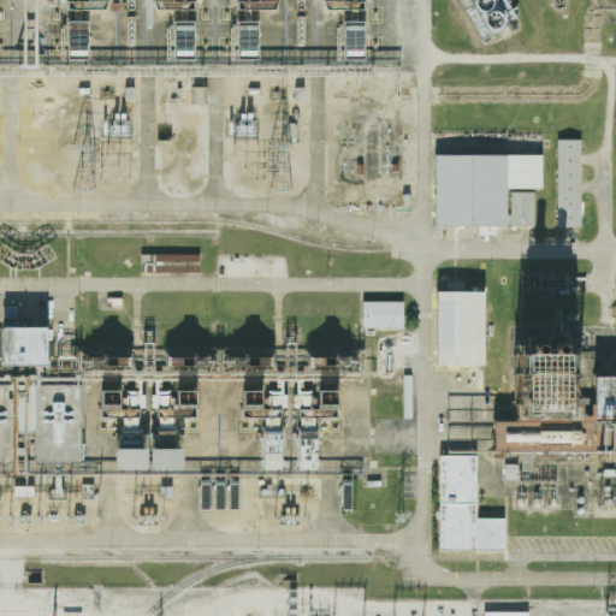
[(297,0),(297,10),(307,10),(307,0),(297,0)]
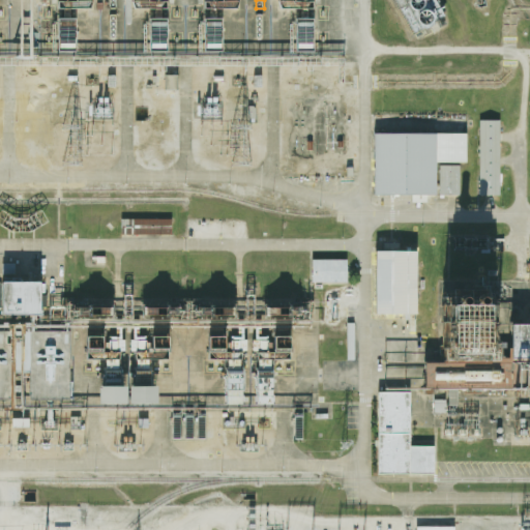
[(434,0),(444,18),(411,36),(390,0),(434,0)]
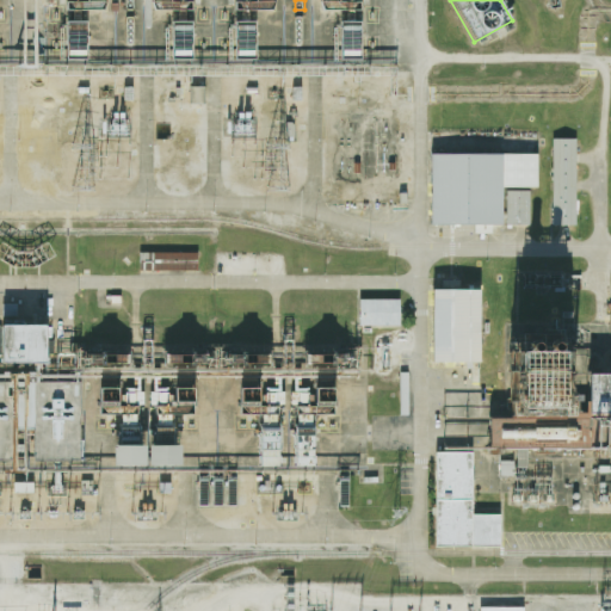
[(127,43),(136,43),(136,16),(127,16),(127,43)]
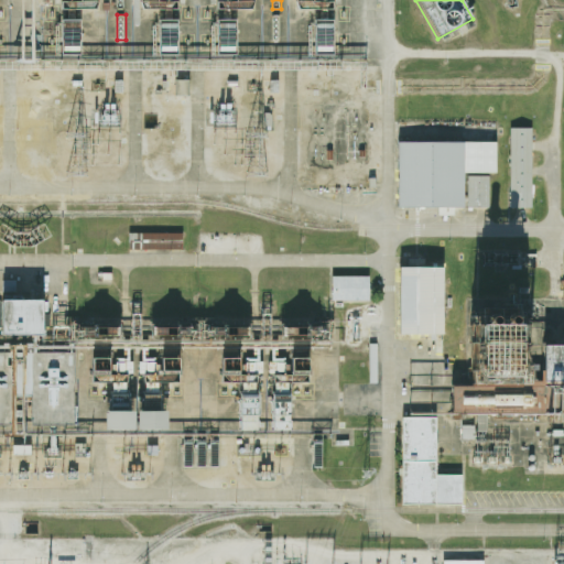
[(272,41),(281,41),(281,15),(272,15),(272,41)]
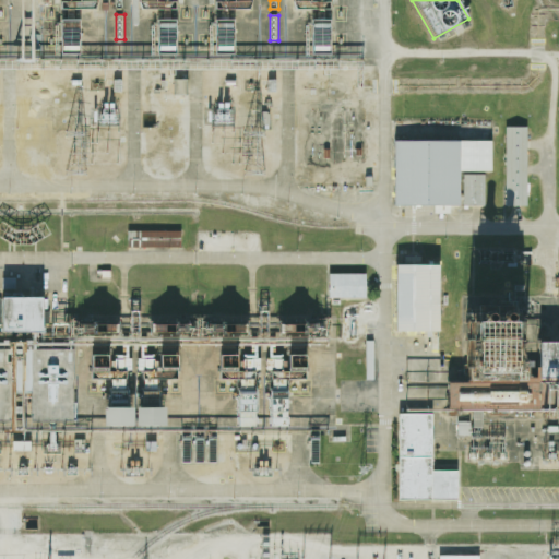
[(163,46),(180,46),(180,20),(163,19),(163,46)]
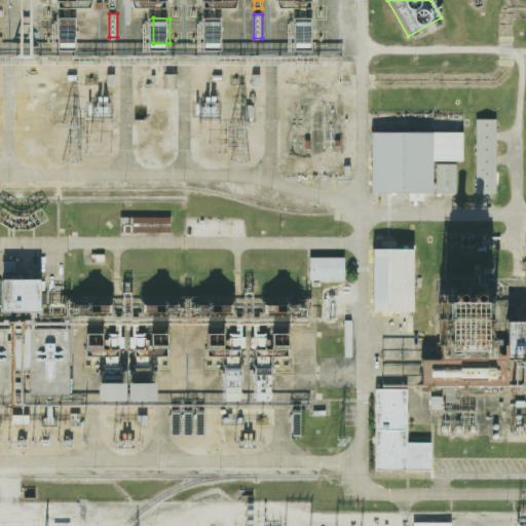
[(207,50),(224,50),(225,17),(208,17),(207,50)]
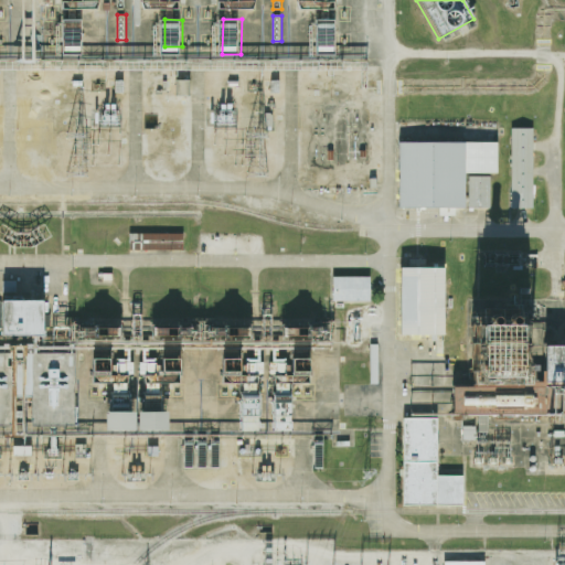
[(177,96),(190,96),(190,80),(176,81),(177,96)]
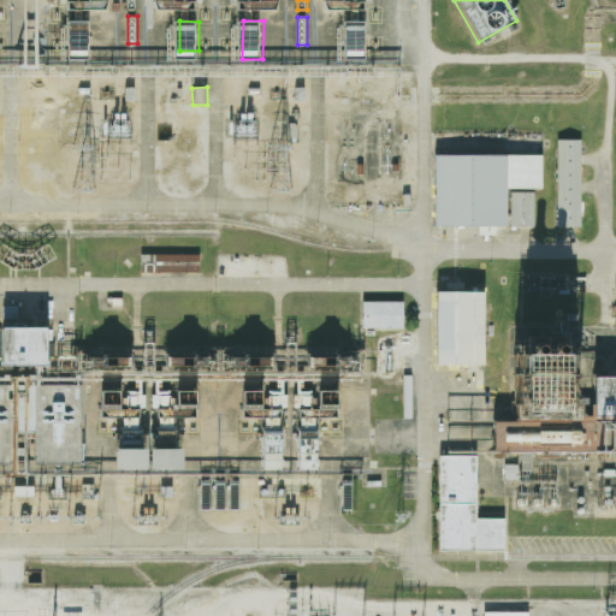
[(555,142),(579,142),(579,229),(555,229),(555,142)]
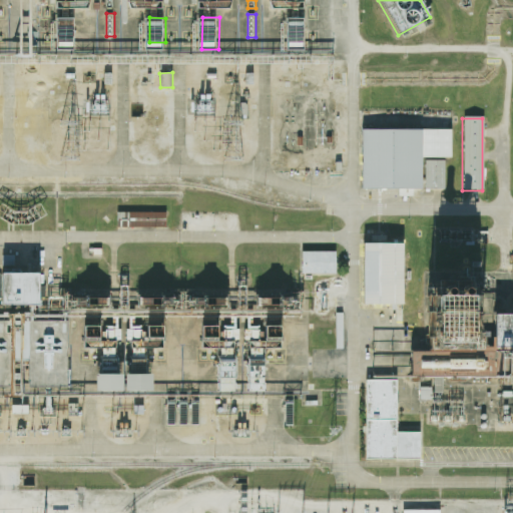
[(362,130),(451,130),(451,158),(421,158),(421,190),(362,191),(362,130)]
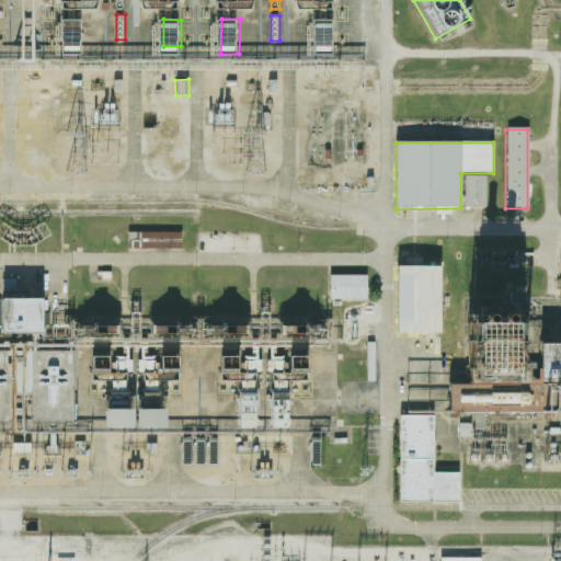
[(464,176),(485,176),(484,207),(464,207),(464,176)]
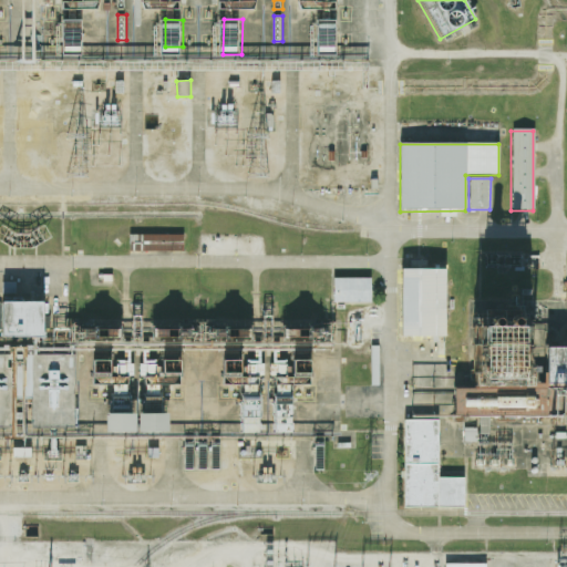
[(127,236),(182,237),(182,251),(129,251),(127,236)]
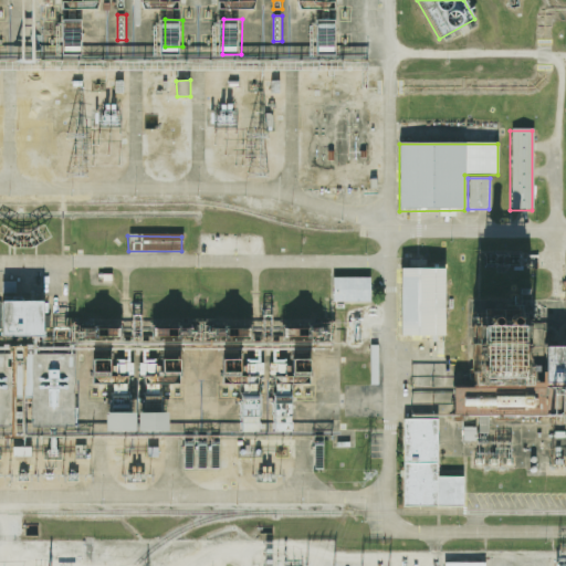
[(450,335),(449,266),(400,268),(401,323),(401,336),(450,335)]
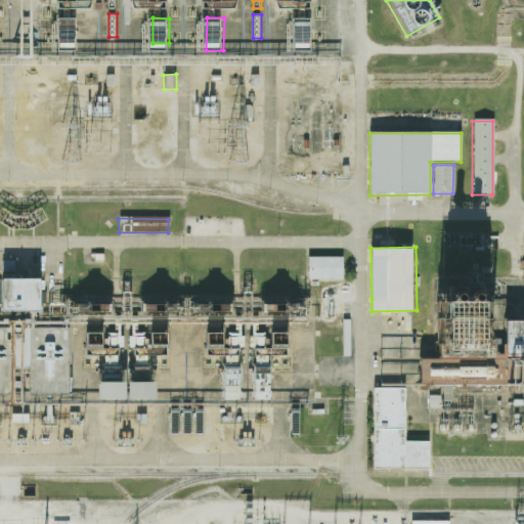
[(344,256),(308,257),(308,279),(344,278),(344,256)]
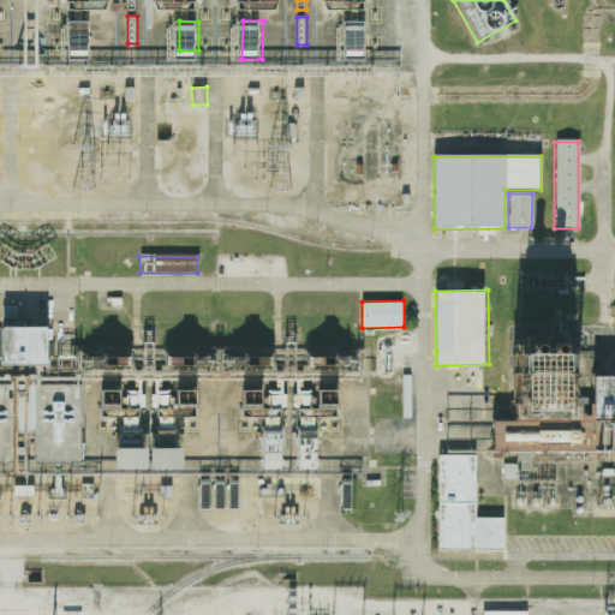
[(1,329),(46,329),(47,369),(1,368),(1,329)]
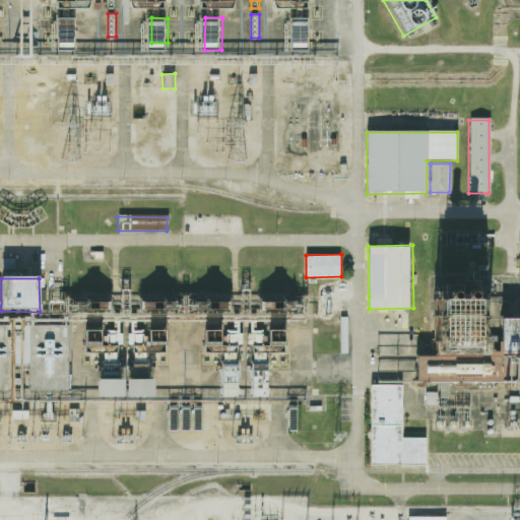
[(503,385),(414,385),(414,359),(433,359),(433,300),(486,300),(486,350),(503,350),(503,385)]
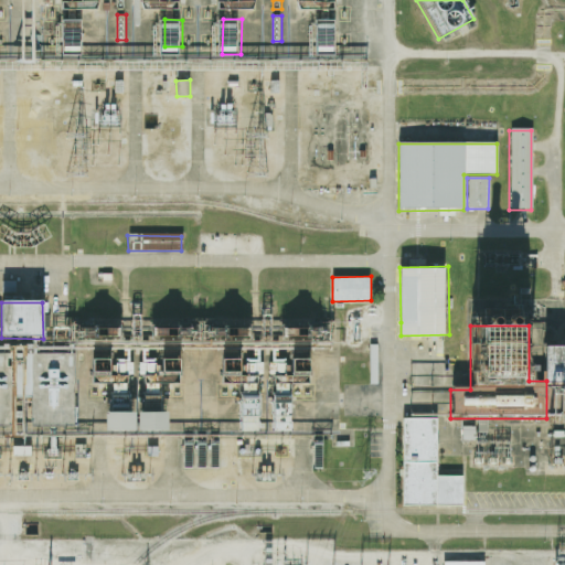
[(546,381),(546,348),(564,348),(564,418),(546,418),(546,381)]
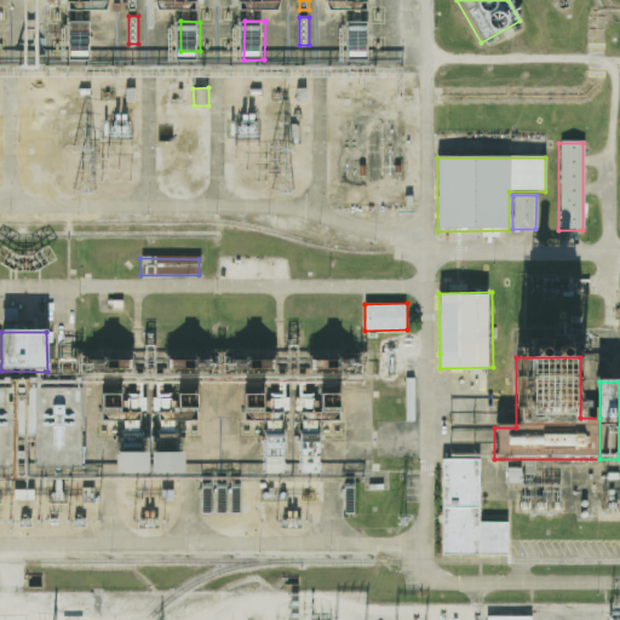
[(15,441),(15,468),(0,468),(0,390),(15,390),(15,441)]
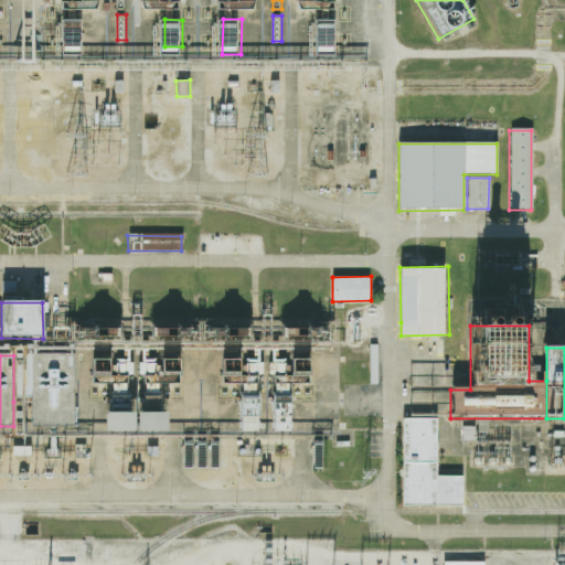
[(13,355),(31,355),(31,402),(13,402),(13,355)]
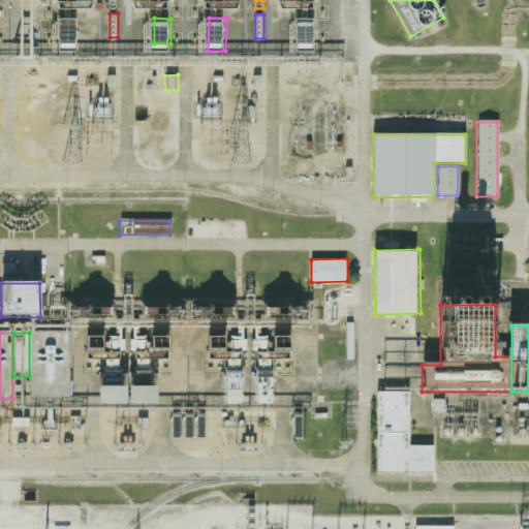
[(29,333),(69,333),(69,400),(29,400),(29,376),(29,333)]
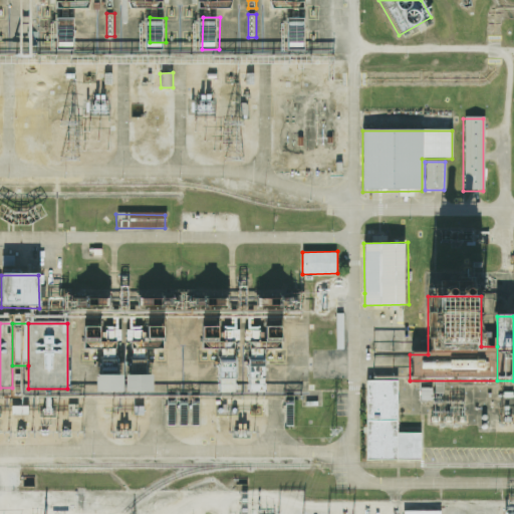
[(203,392),(203,325),(236,325),(235,393),(203,392)]
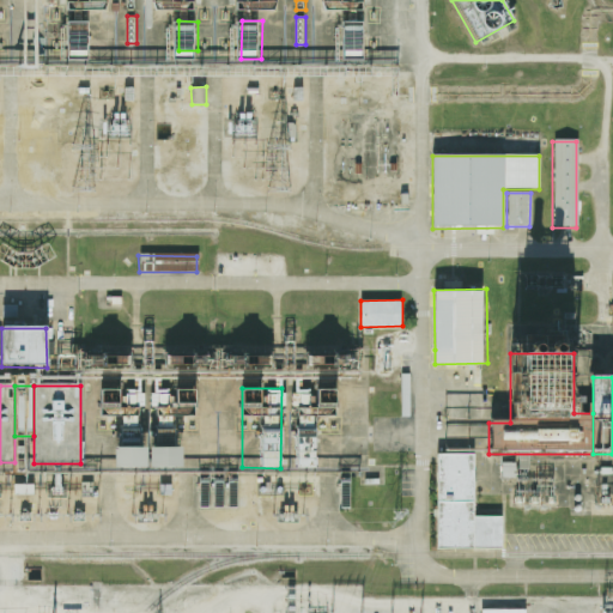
[(101,469),(101,389),(140,389),(140,469),(101,469)]
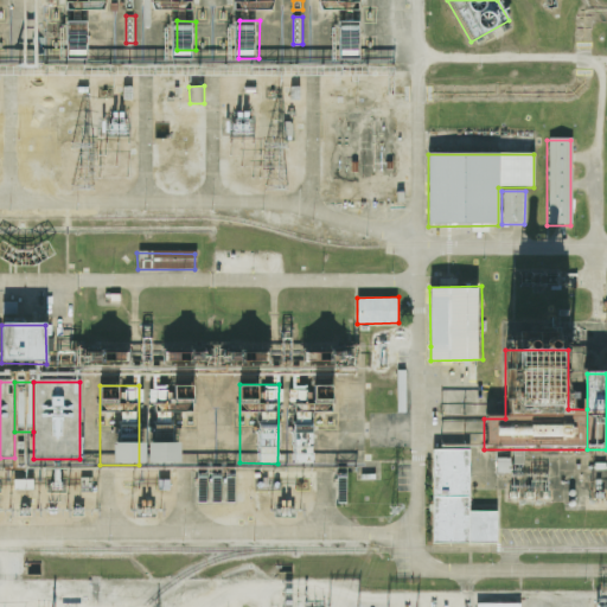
[(294,465),(294,385),(333,385),(333,465),(294,465)]
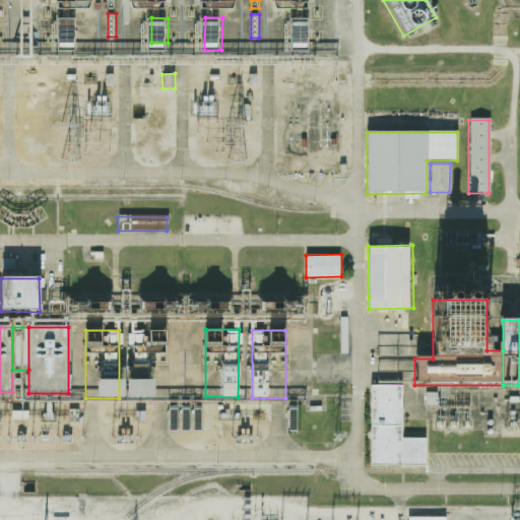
[(127,398),(127,331),(160,331),(160,398),(127,398)]
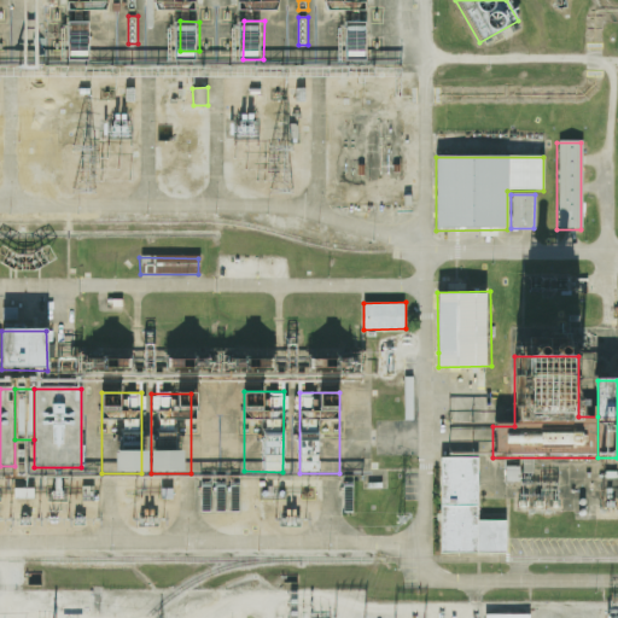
[(438,458),(476,458),(478,522),(505,523),(505,553),(439,553),(438,458)]
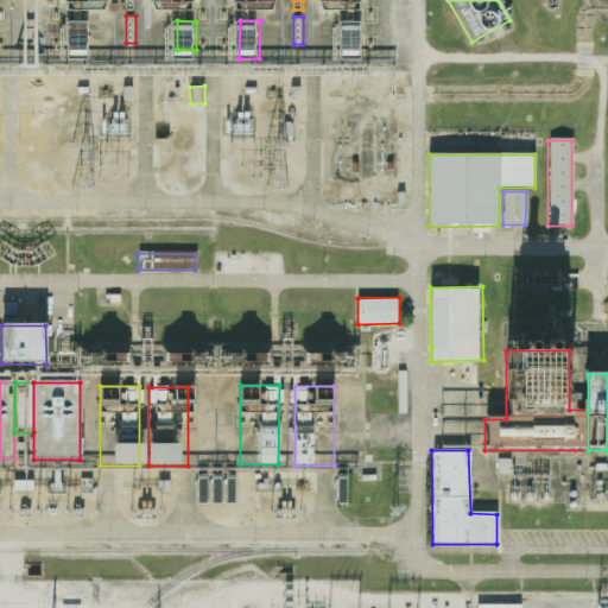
[(513,458),(498,458),(496,474),(512,474),(513,458)]
